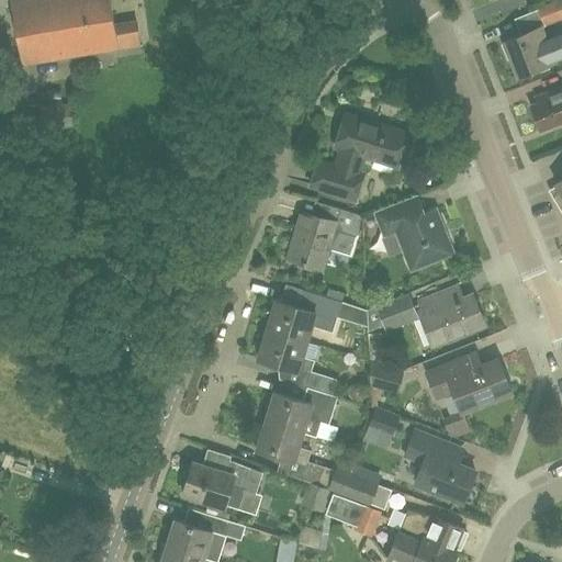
[(10,0),(20,65),(137,48),(134,24),(112,26),(109,0),(10,0)]
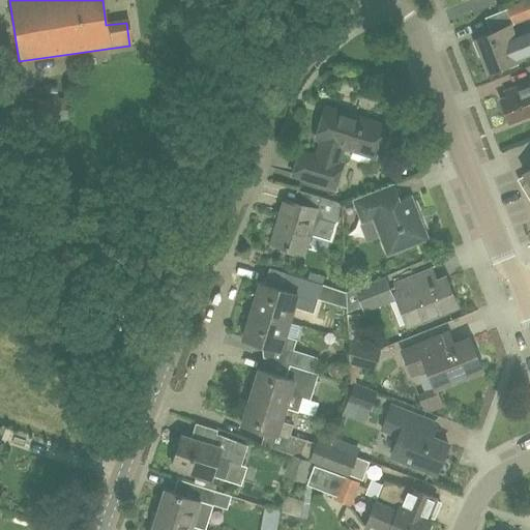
[(529,0),(526,0),(507,7),(513,23),(529,17),(529,0)]
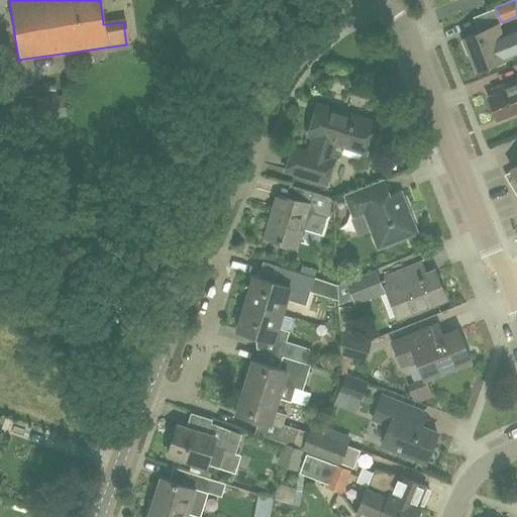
[(468,56),(471,54),(477,70),(510,57),(509,57),(516,53),(516,29),(501,35),(497,25),(464,38),(464,39),(461,41),(468,56)]
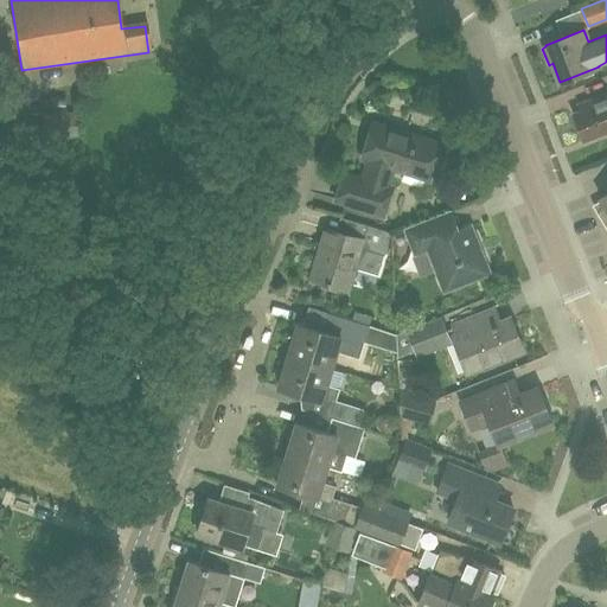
[(606,93),(583,103),(586,108),(573,114),(583,141),(606,131),(606,93)]
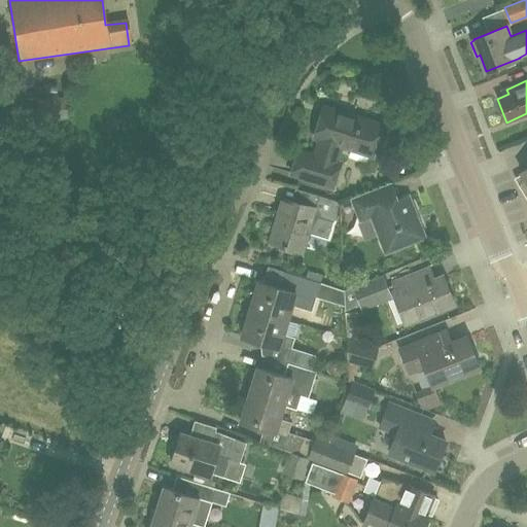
[(38,121),(73,119),(71,97),(37,99),(38,121)]
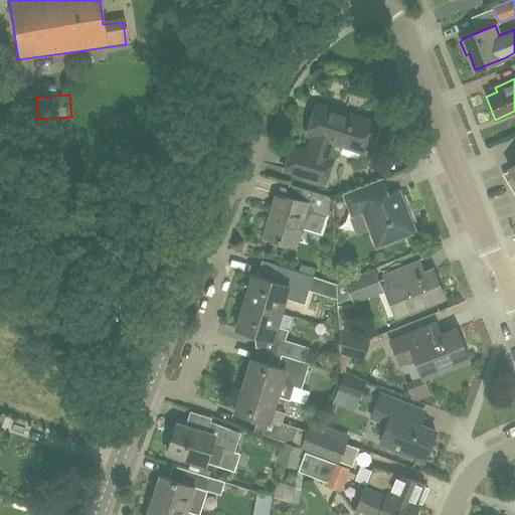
[(363,153),(373,122),(317,104),(307,135),(313,137),(308,152),(292,147),(285,170),(325,182),(332,160),(328,158),(333,143),(363,153)]
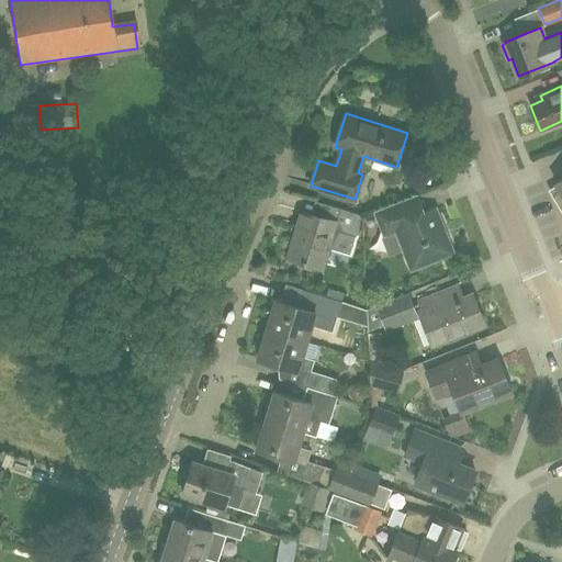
[(411,272),(456,254),(437,206),(425,212),(418,194),(373,212),(383,237),(395,233),(411,272)]
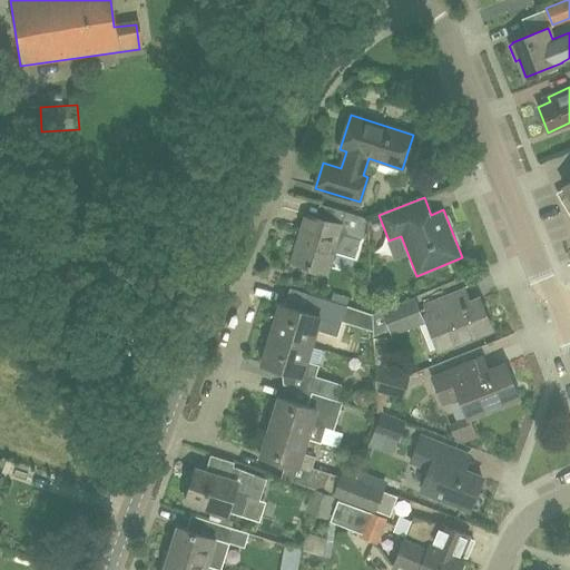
[(342,226),(315,217),(307,215),(292,262),(326,273),(333,253),(354,259),(367,218),(345,212),(342,226)]
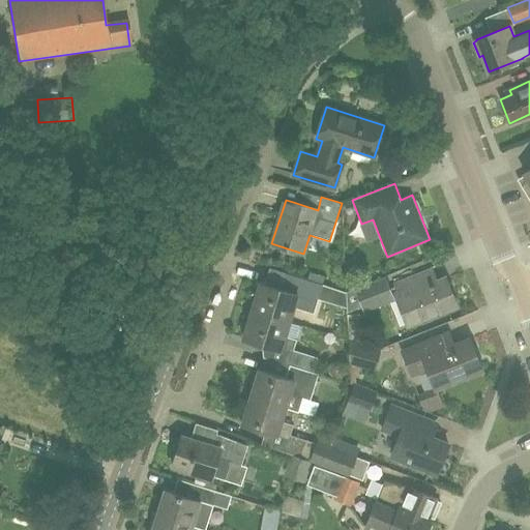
[(252,310),(289,322),(294,307),(314,314),(323,285),(293,275),(288,291),(260,283),(252,310)]
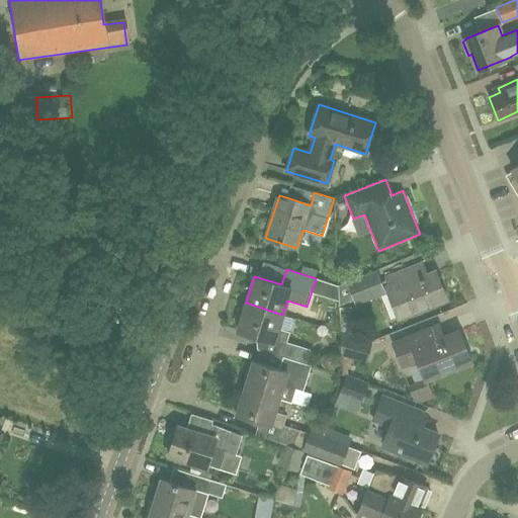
[(386,293),(377,270),(338,285),(339,306),(352,300),(354,307),(386,293)]
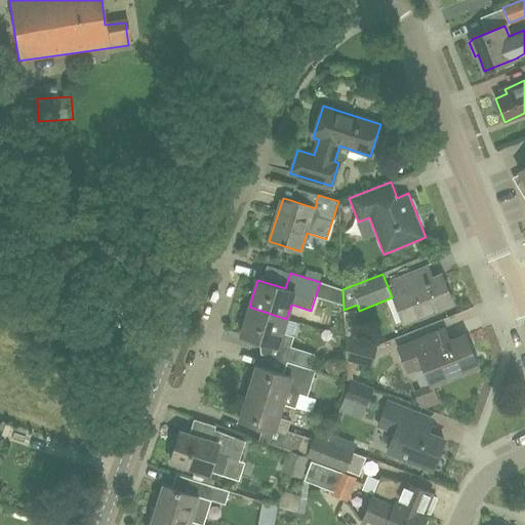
[(405,321),(451,304),(441,277),(433,280),(416,286),(411,274),(390,282),(405,321)]
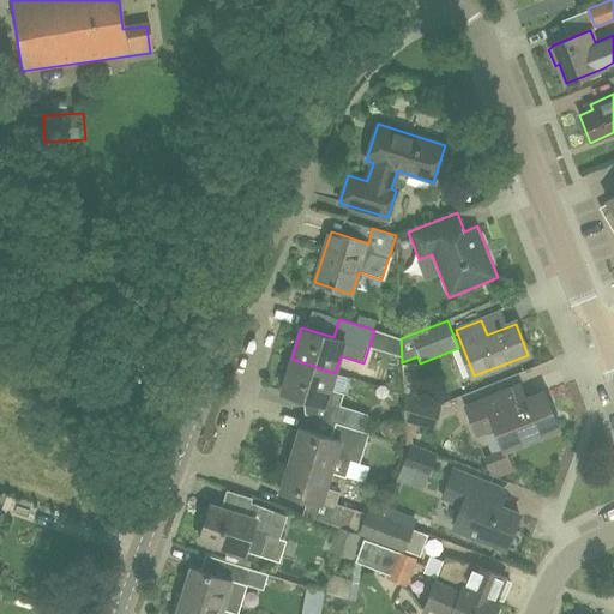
[(330,390),(335,373),(292,359),(282,391),(309,399),(305,414),(332,422),(362,432),(367,414),(339,405),(344,393),(330,390)]
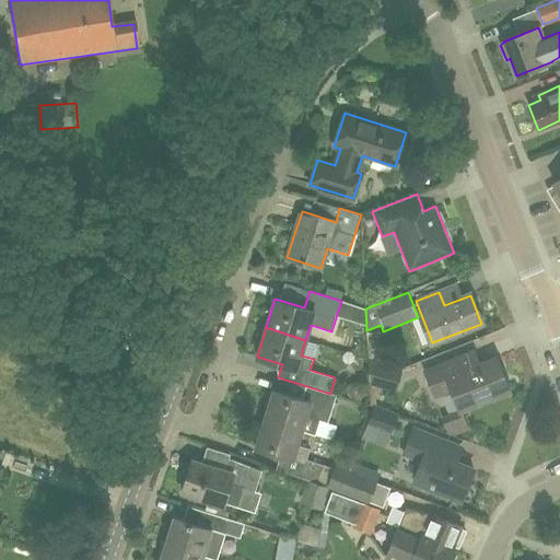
[(463,371),(457,358),(426,371),(435,396),(452,389),(461,410),(462,409),(509,391),(496,358),(481,364),(463,371)]
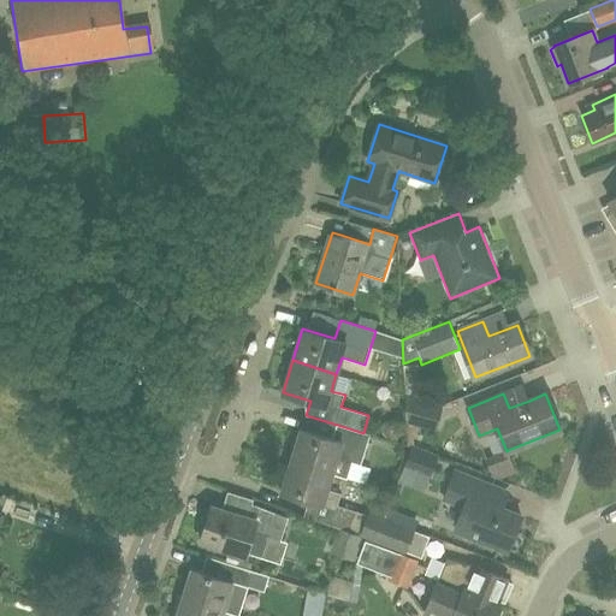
[(404,396),(407,424),(436,432),(443,407),(404,396)]
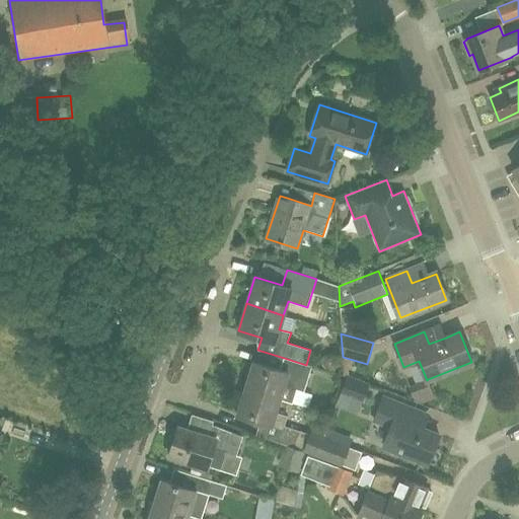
[(253,361),(244,388),(280,399),(293,403),(297,389),(303,391),(311,366),(306,365),(281,357),(277,368),(253,361)]
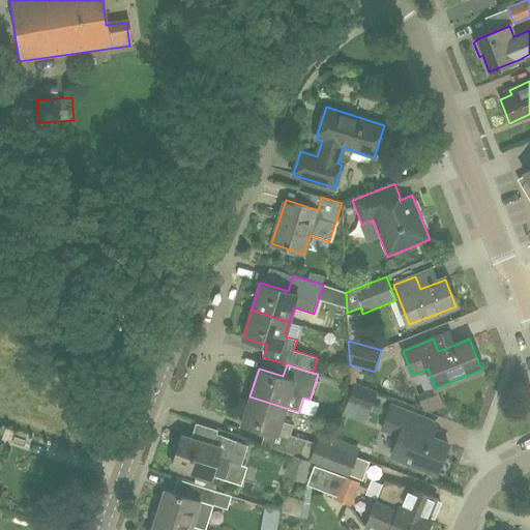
[(377,391),(354,383),(346,404),(369,413),(377,391)]
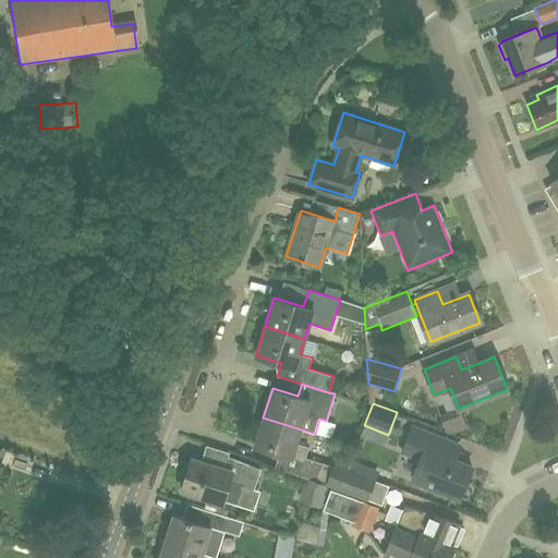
[(296,444),(301,429),(263,417),(254,447),(304,462),(308,448),(296,444)]
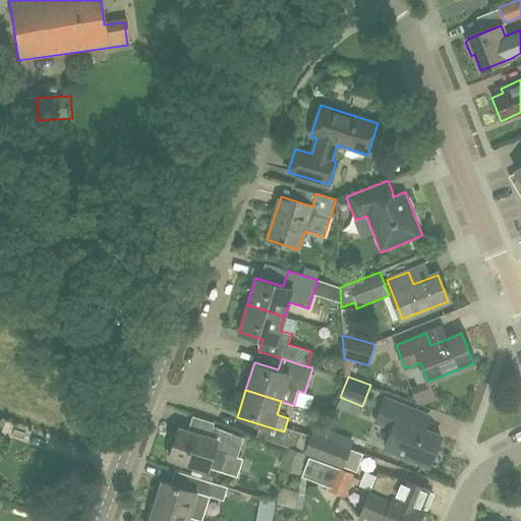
[(417,395),(420,406),(440,401),(437,391),(417,395)]
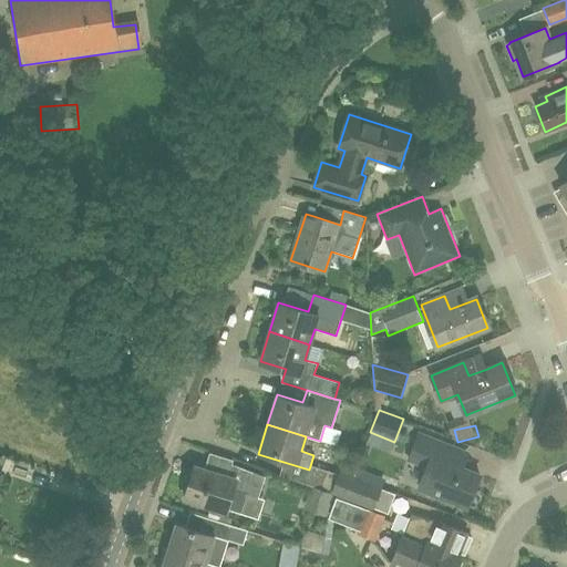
[(466,506),(478,475),(460,467),(465,453),(419,434),(410,459),(428,466),(419,487),(466,506)]
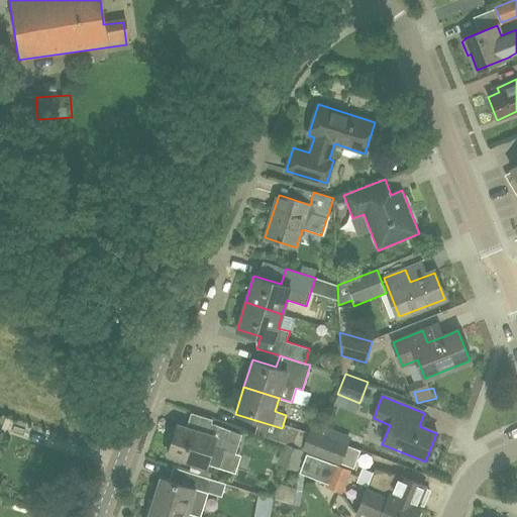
[(207,435),(186,428),(177,425),(168,454),(206,467),(207,464),(220,469),(226,450),(235,453),(241,435),(211,423),(207,435)]
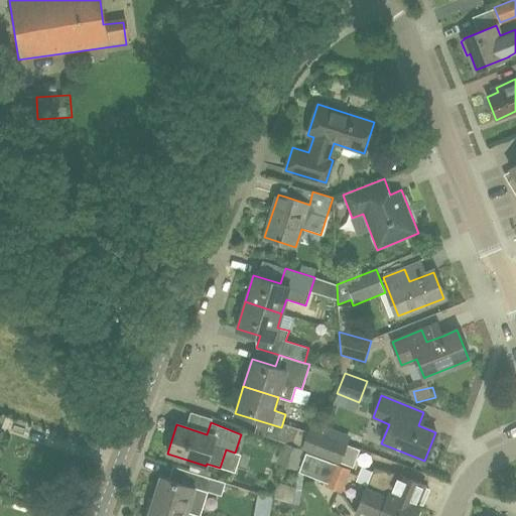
[(301,447),(307,430),(286,424),(281,441),(301,447)]
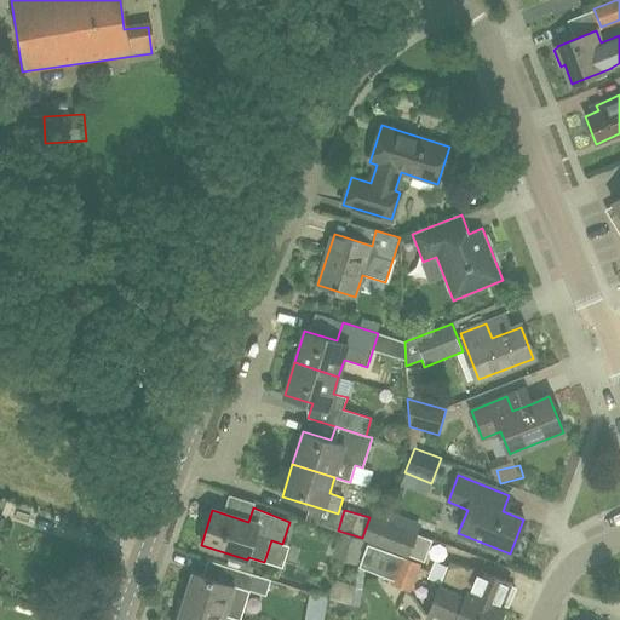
[(369,517),(362,538),(362,539),(408,557),(418,533),(371,515),(369,517)]
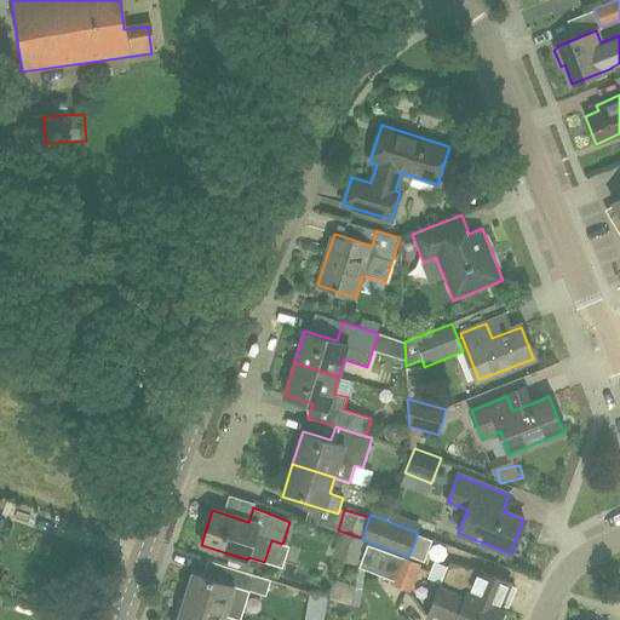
[(445,556),(449,546),(425,535),(420,545),(445,556)]
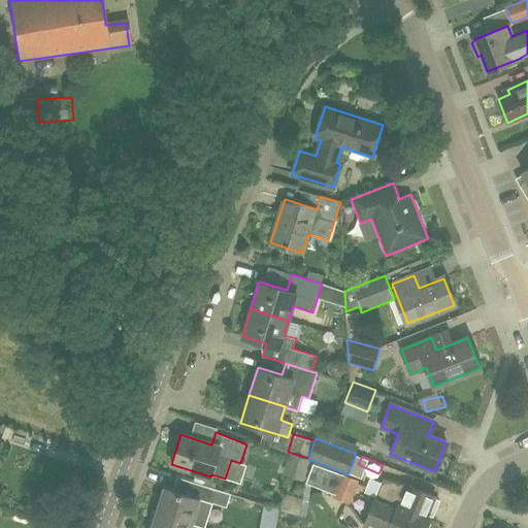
[(309,484),(311,461),(300,460),(298,483),(309,484)]
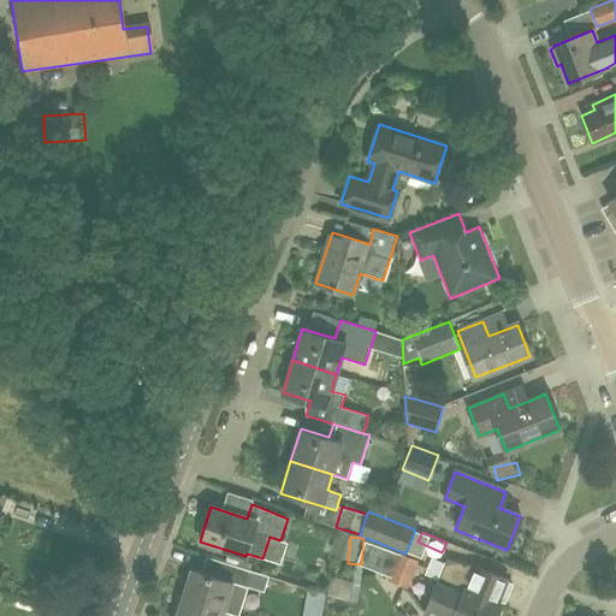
[(419,561),(400,552),(388,580),(408,588),(419,561)]
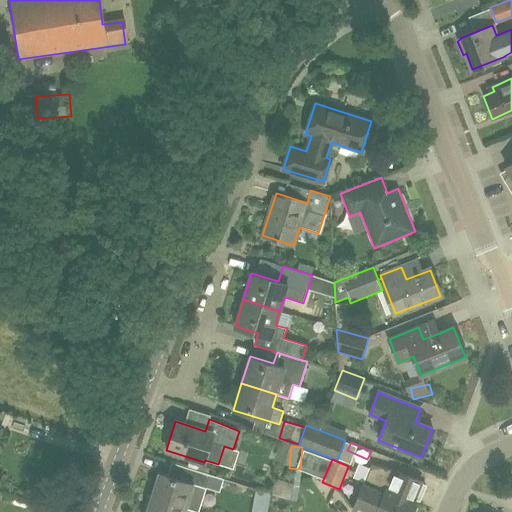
[(414,502),(422,482),(395,471),(371,465),(362,486),(352,508),(361,511),(412,511),(416,502),(414,502)]
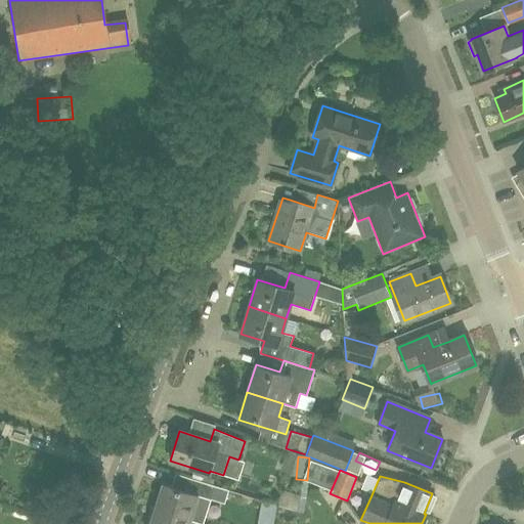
[(155,510),(200,523),(202,523),(214,486),(190,479),(186,491),(163,484),(155,510)]
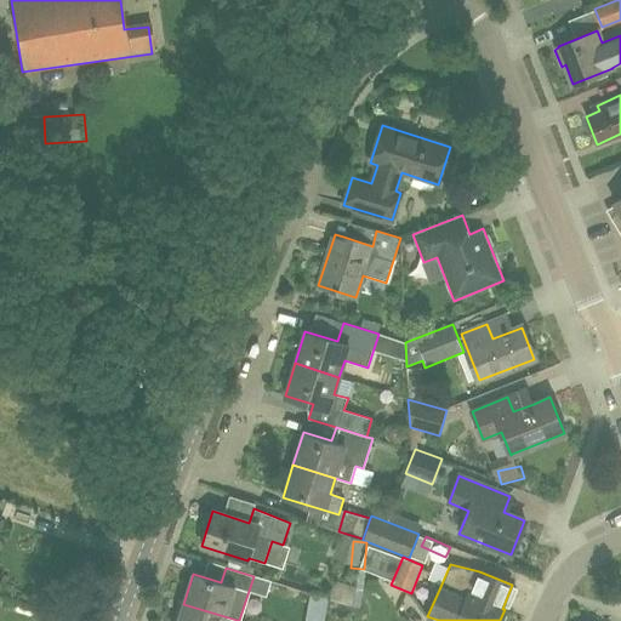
[(355,587),(334,581),(329,599),(352,605),(355,587)]
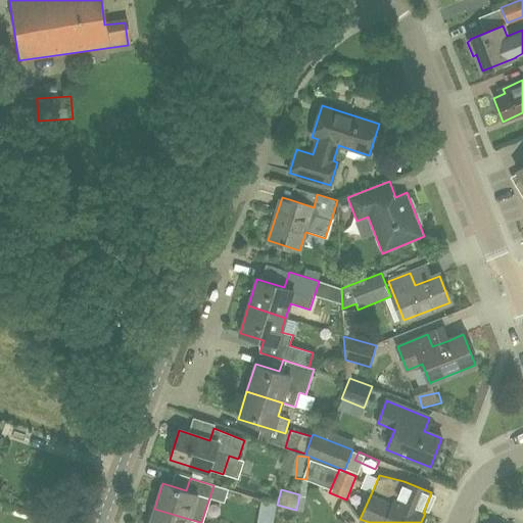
[(199,522),(154,509),(149,522),(199,522)]
